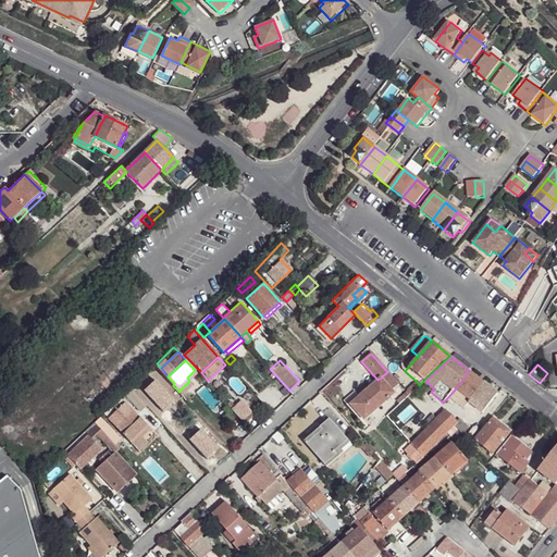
[(157,371),(153,368),(147,373),(150,376),(157,371)]
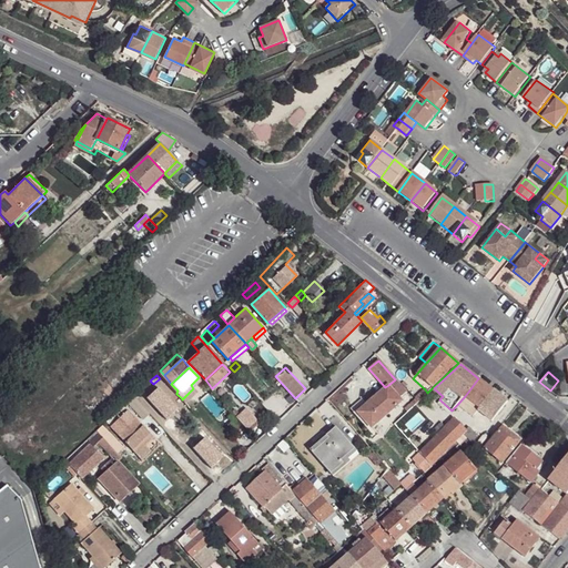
[(199,377),(191,385),(193,388),(202,381),(199,377)]
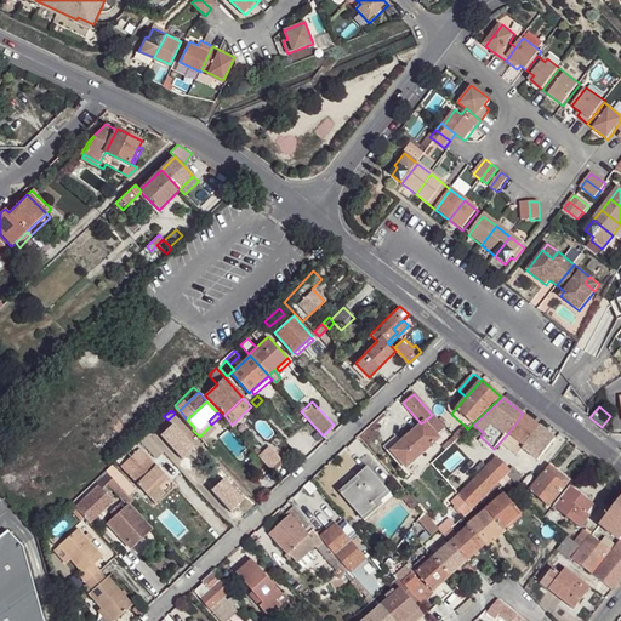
[(183,423),(175,414),(167,420),(164,425),(153,434),(163,444),(183,423)]
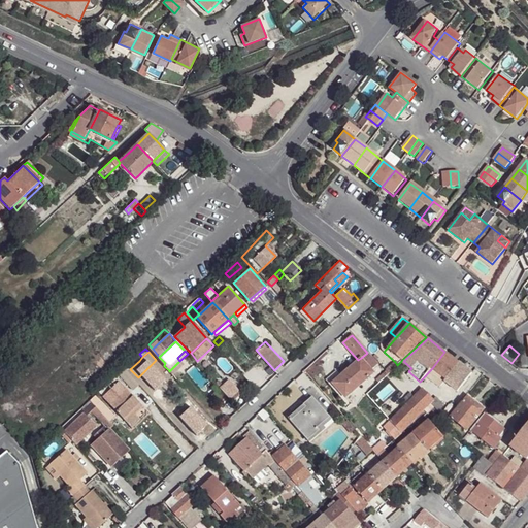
[(459,363),(444,352),(432,368),(446,378),(459,363)]
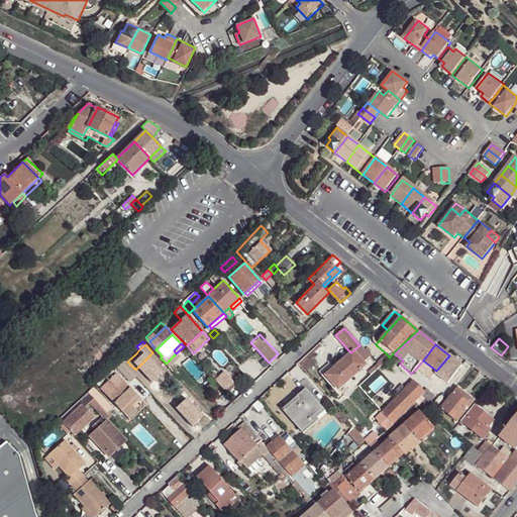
[(370,356),(359,345),(353,350),(365,362),(370,356)]
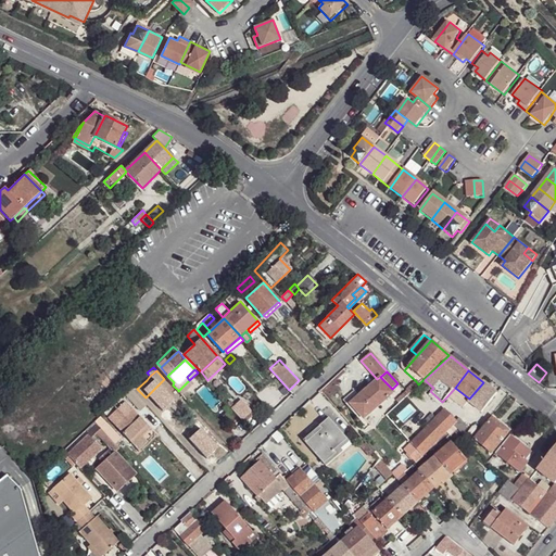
[(392,389),(380,377),(377,379),(364,391),(378,406),(394,392),(392,389)]
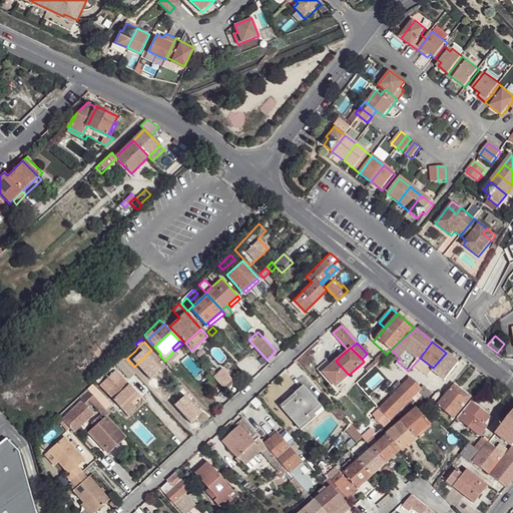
[(135,351),(132,349),(124,357),(126,359),(135,351)]
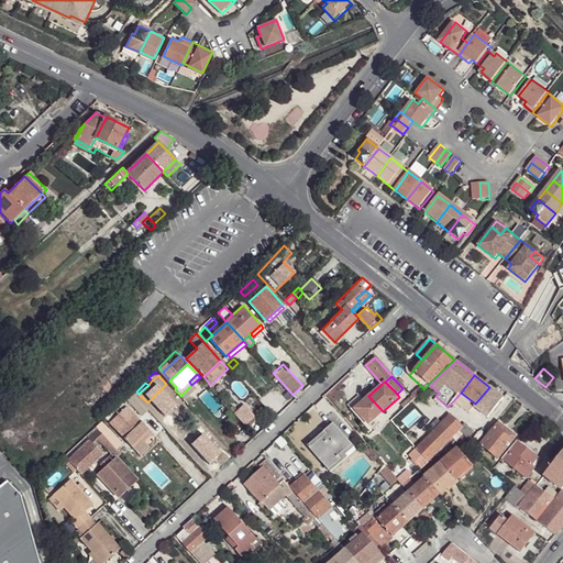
[(191,385),(180,396),(185,400),(196,389),(191,385)]
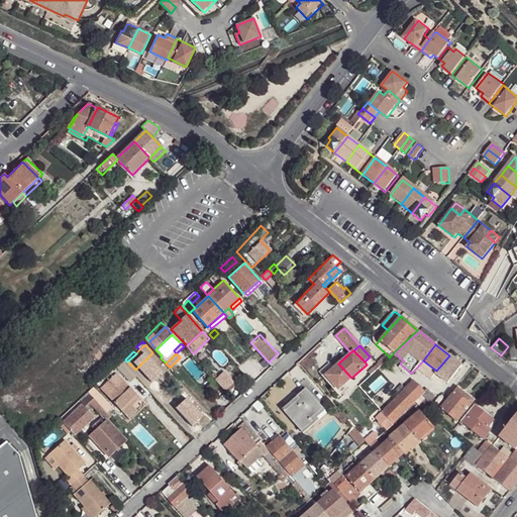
[(389,357),(387,354),(378,362),(378,363),(381,366),(383,363),(389,357)]
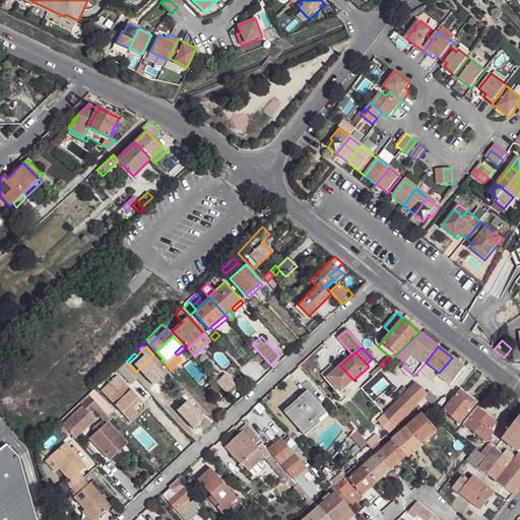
[(465,368),(452,358),(439,373),(437,376),(450,386),(465,368)]
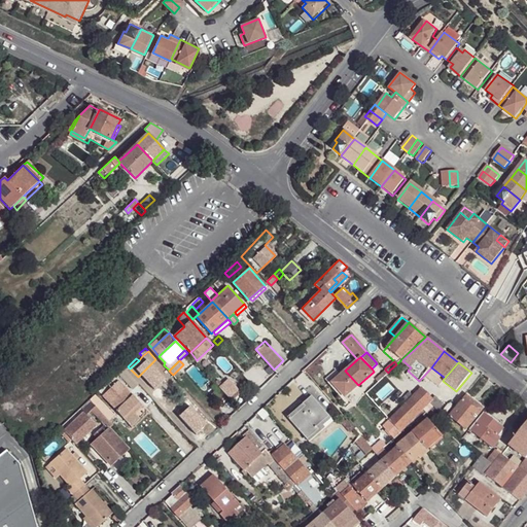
[(138,383),(124,366),(117,373),(132,389),(138,383)]
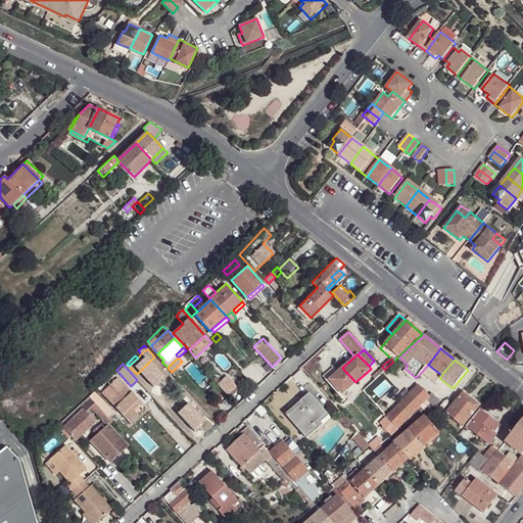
[(168,368),(168,367),(162,371),(172,381),(177,377),(172,372),(168,368)]
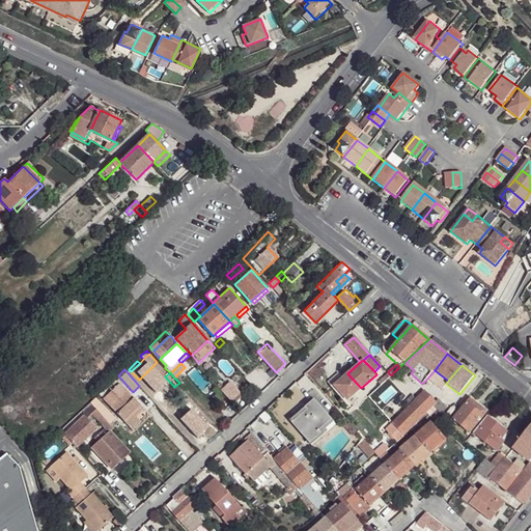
[(391,375),(388,372),(378,382),(381,385),(391,375)]
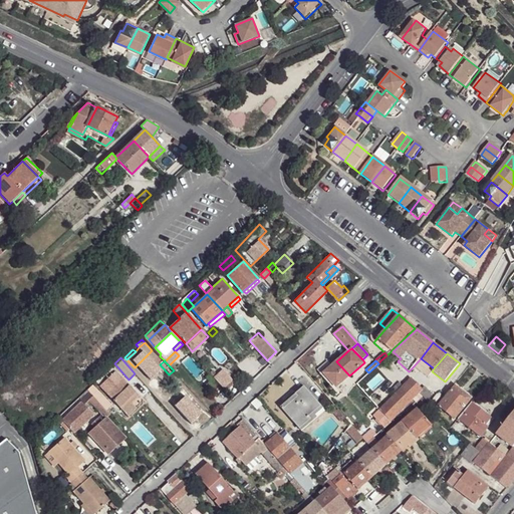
[(331,365),(333,367),(325,374),(336,388),(349,375),(336,361),(331,365)]
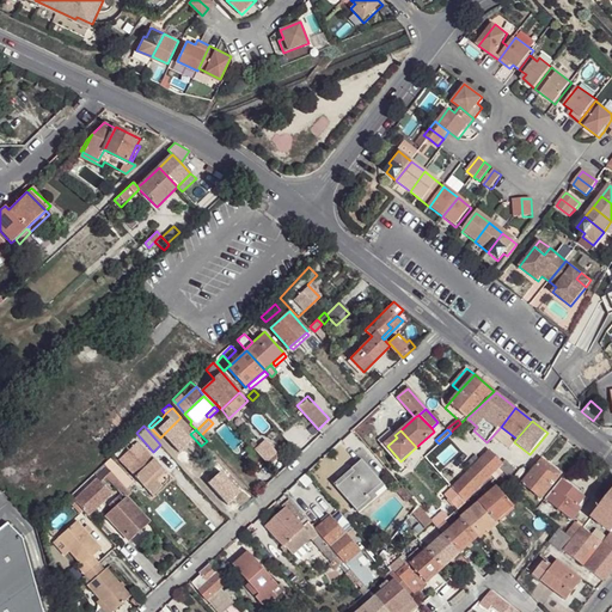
[(397,438),(395,435),(386,444),(387,446),(397,438)]
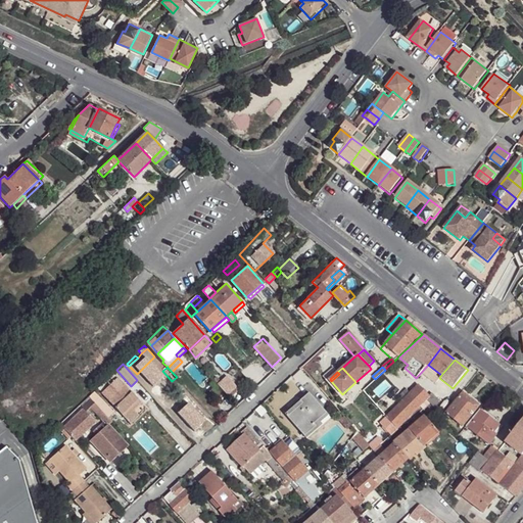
[(221,382),(218,384),(231,397),(237,392),(236,386),(227,376),(221,382)]
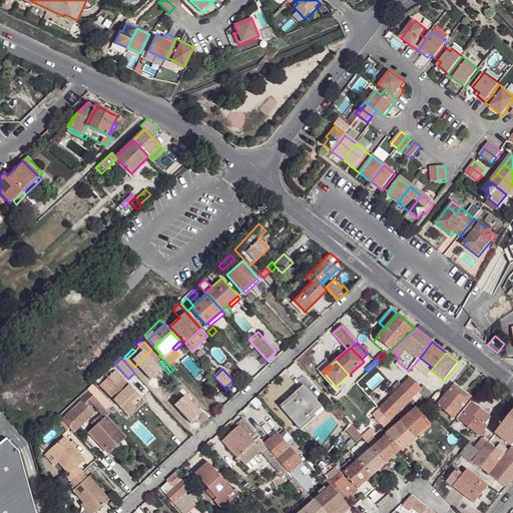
[(127,385),(114,370),(111,373),(109,375),(100,384),(113,398),(113,399),(128,385),(127,385)]
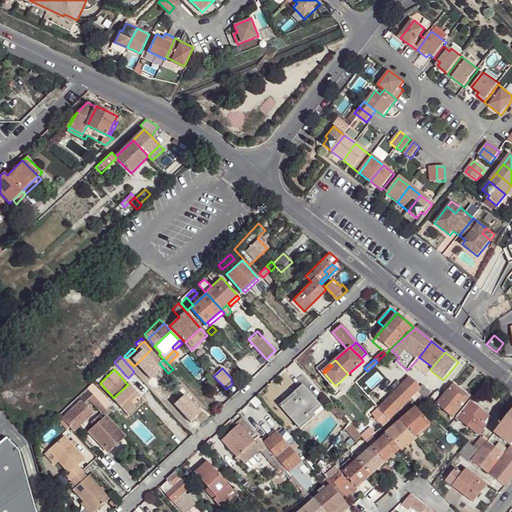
[(109,374),(105,371),(96,379),(100,383),(109,374)]
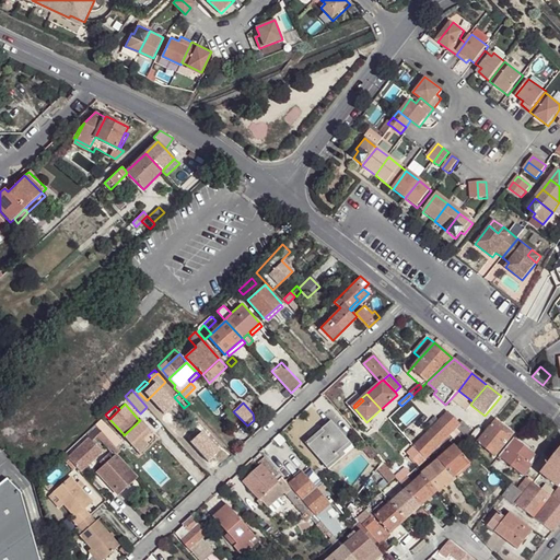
[(238,420),(231,411),(224,417),(232,426),(238,420)]
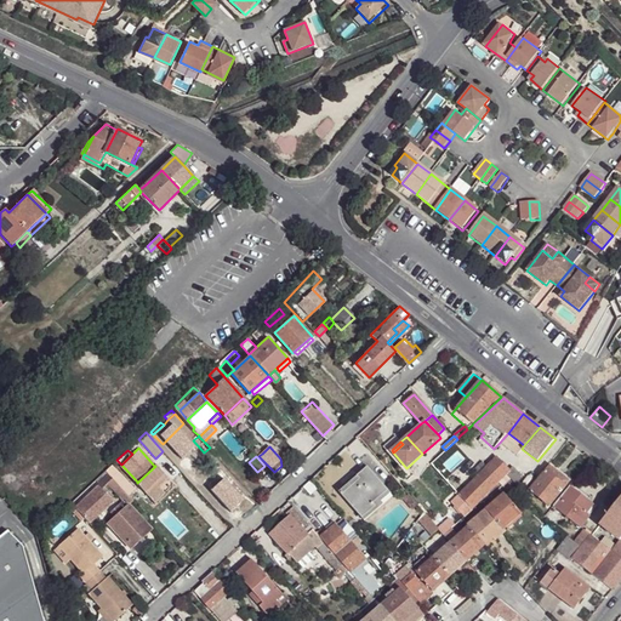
[(510,471),(499,460),(460,495),(468,503),(472,508),(499,482),(500,482),(510,471)]
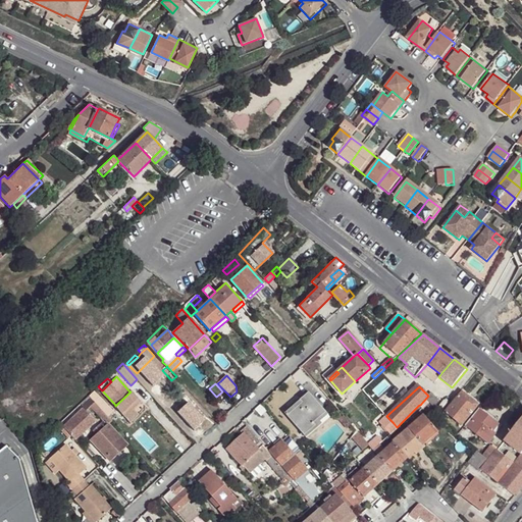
[(90,396),(107,416),(114,410),(99,394),(95,389),(89,395),(90,396)]
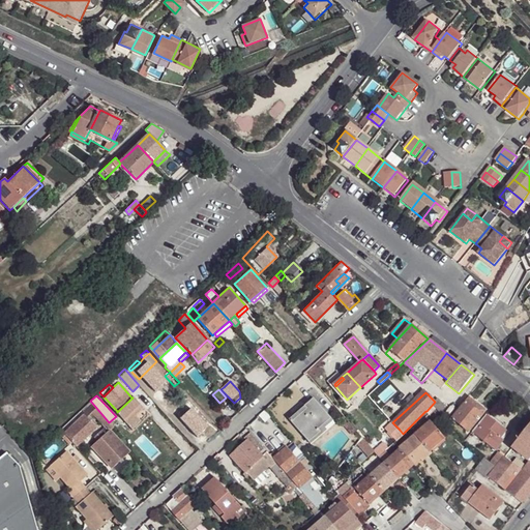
[(138,403),(133,396),(131,398),(133,398),(117,412),(117,411),(116,412),(122,418),(138,403)]
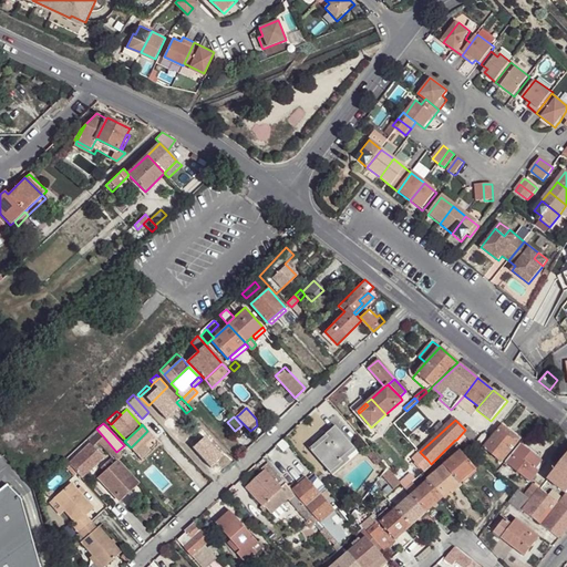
[(519,439),(503,424),(484,447),(487,451),(501,462),(519,439)]
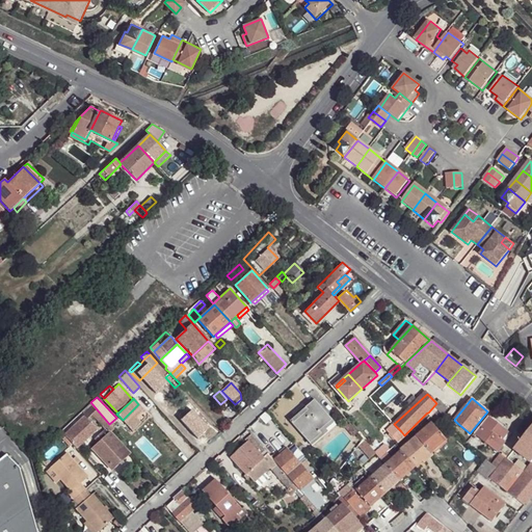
[(297,419),(293,424),(311,444),(322,433),(320,430),(333,420),(315,399),(306,407),(307,407),(296,417),(297,419)]
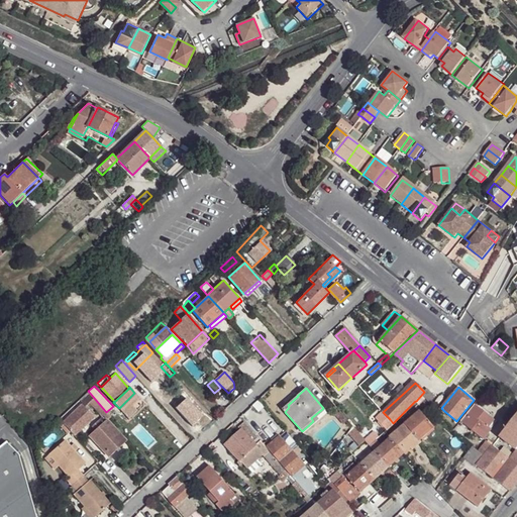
[(439,407),(443,403),(428,388),(424,392),(416,401),(420,405),(426,399),(435,409),(437,411),(439,407)]
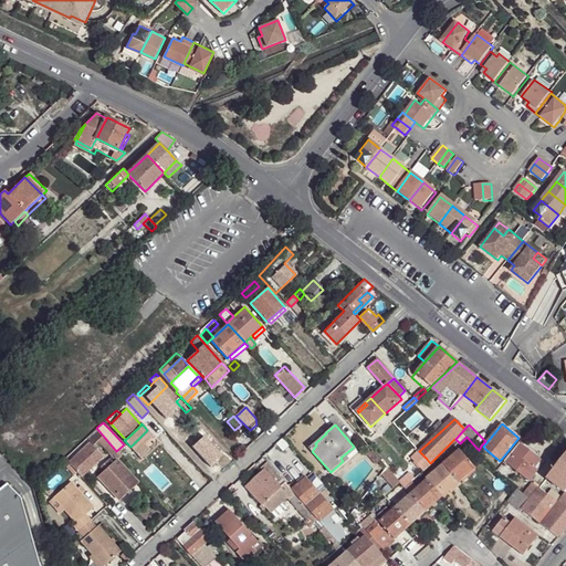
[(116,451),(97,429),(87,439),(90,441),(94,444),(98,440),(113,454),(114,457),(118,452),(116,451)]
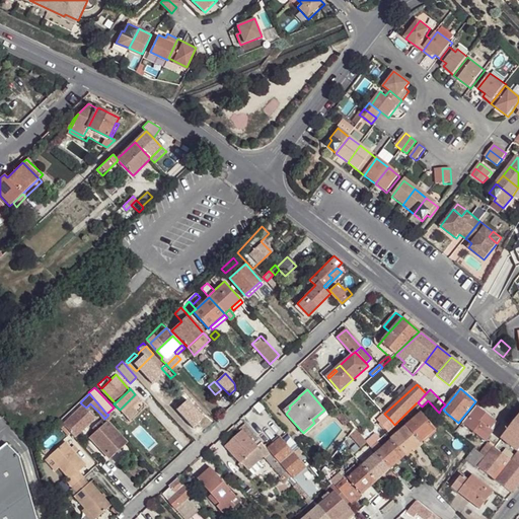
[(140,398),(135,394),(120,410),(124,414),(132,406),(140,398)]
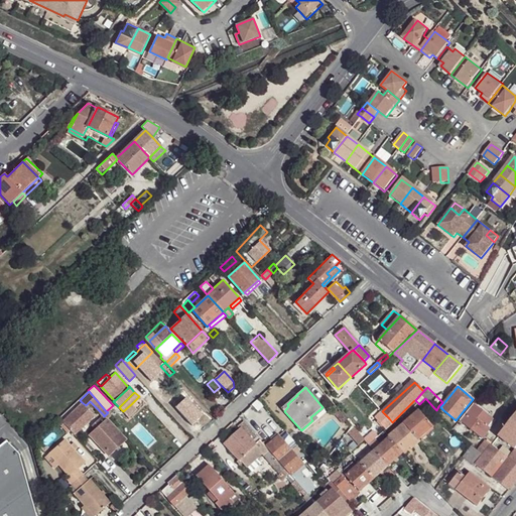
[(69,411),(60,418),(70,429),(70,430),(91,412),(86,405),(82,402),(70,413),(69,411)]
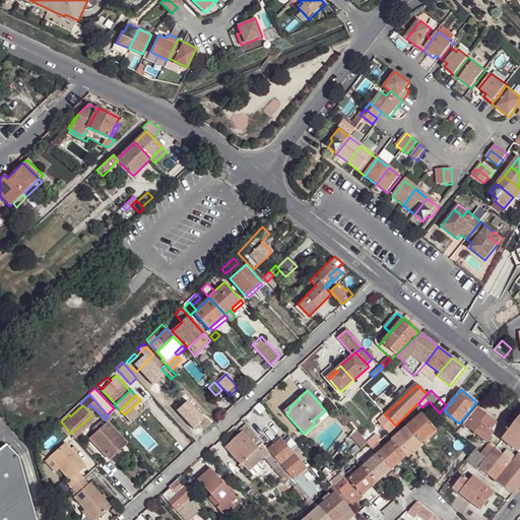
[(132,407),(124,414),(129,420),(137,412),(132,407)]
